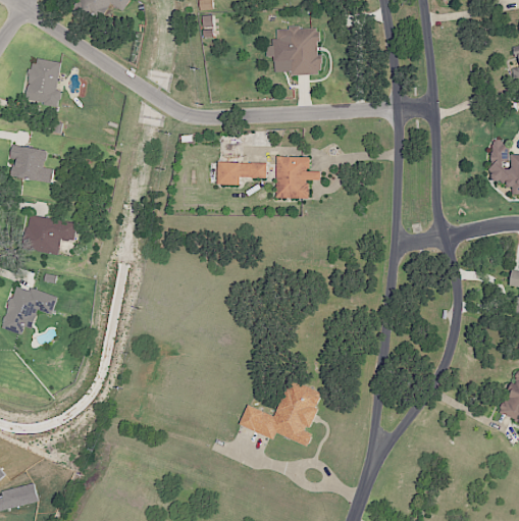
[(68,11),(75,0),(130,0),(121,13),(110,6),(102,19),(91,12),(84,22),(68,11)]
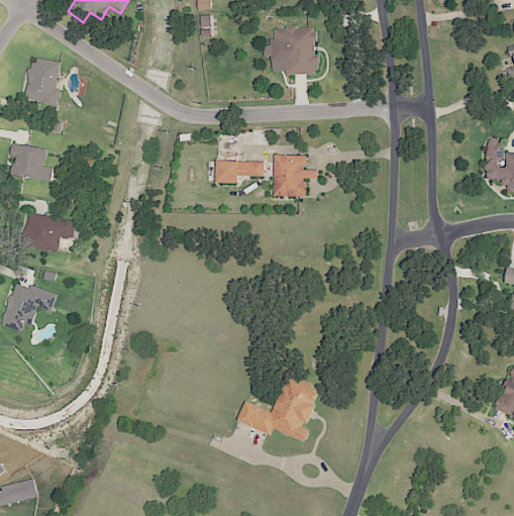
[(207,14),(197,15),(198,26),(208,26),(207,14)]
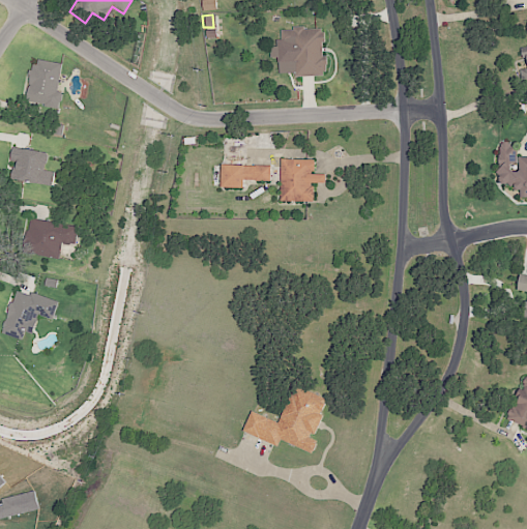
[(279,30),(280,42),(289,42),(290,62),(295,62),(296,77),(323,76),(323,63),(326,63),(326,53),(321,53),(320,41),(325,40),(325,27),(279,30)]
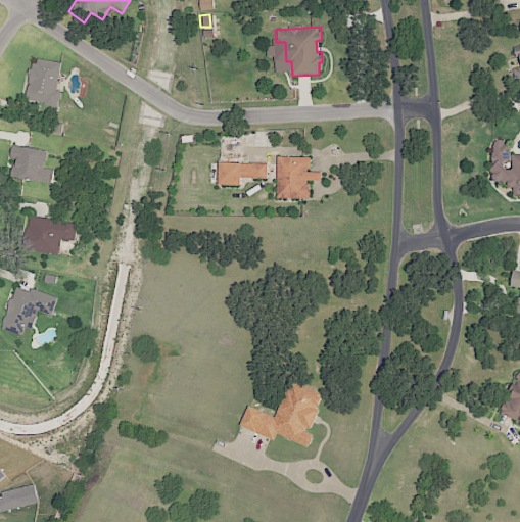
[(519,81),(519,43),(513,45),(517,66),(510,68),(513,83),(519,81)]
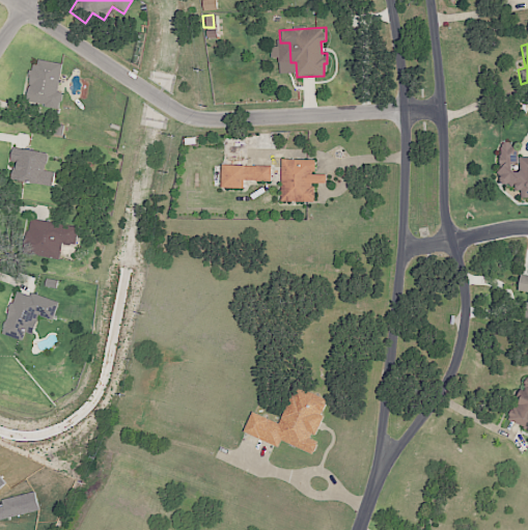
[(31,64),(36,65),(38,58),(63,62),(57,90),(62,91),(58,111),(50,109),(37,106),(38,100),(24,95),(31,64)]
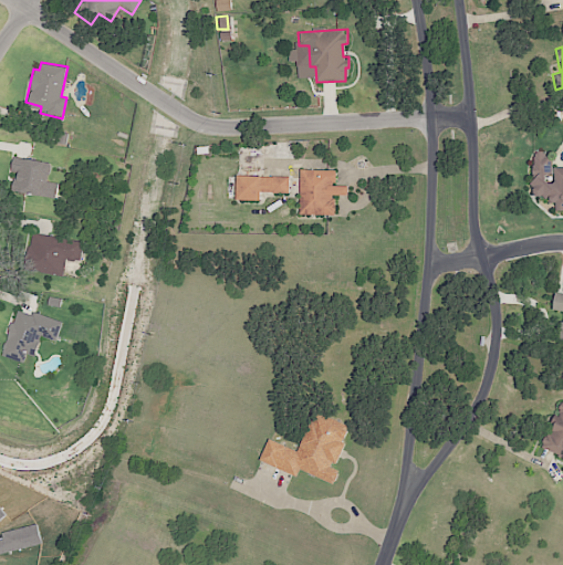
[(562,212),(558,212),(535,192),(533,153),(543,152),(545,158),(554,158),(553,168),(562,168),(562,212)]
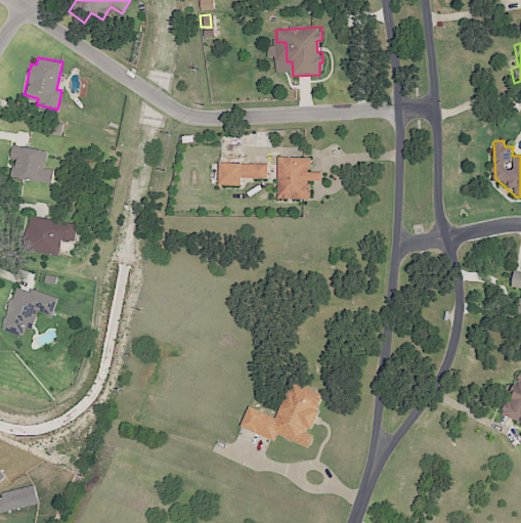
[(13,145),(26,148),(45,151),(39,182),(22,179),(9,177),(12,165),(17,166),(18,160),(11,159),(13,145)]
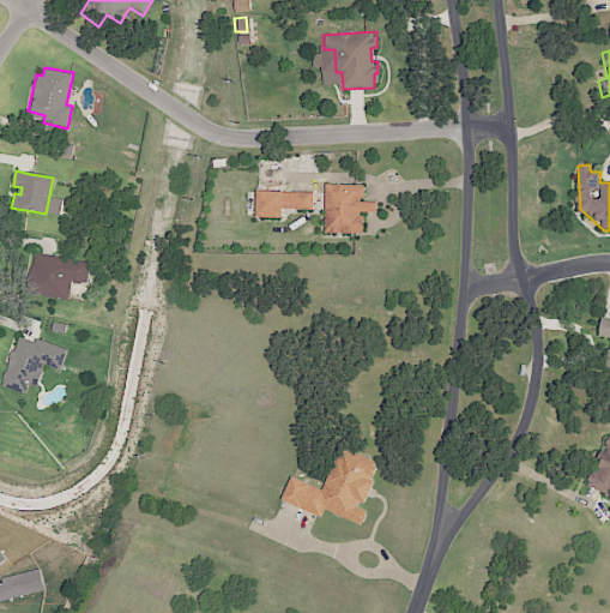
[(324,185),(324,233),(352,233),(362,233),(363,210),(378,210),(379,199),(363,199),(363,185),(352,185),(324,185)]
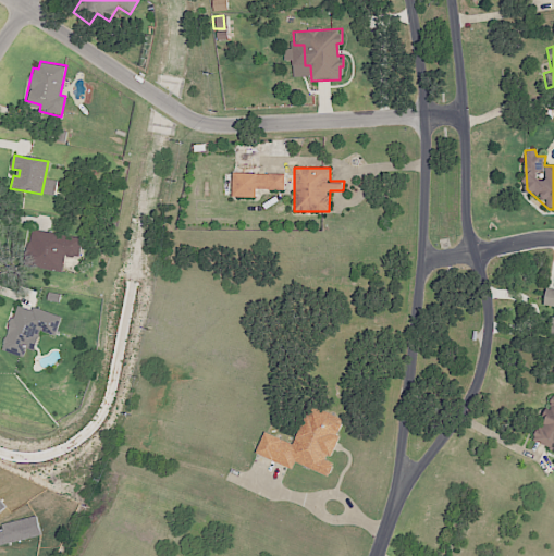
[(232,173),(231,196),(255,198),(256,188),(283,188),(283,173),(257,174),(232,173)]
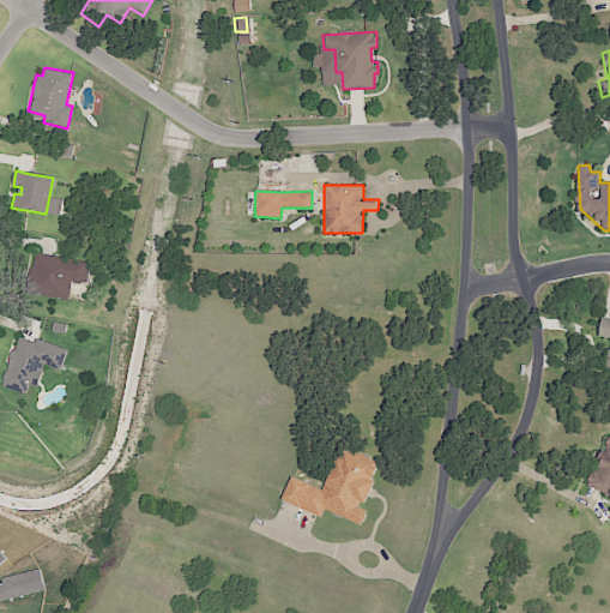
[(38,254),(30,293),(66,300),(71,281),(84,282),(89,265),(38,254)]
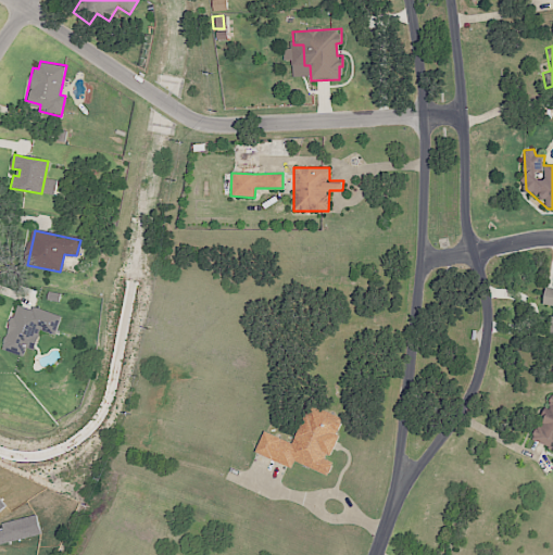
[(552,288),(547,288),(544,304),(552,305),(552,318),(542,318),(539,338),(552,339),(552,288)]
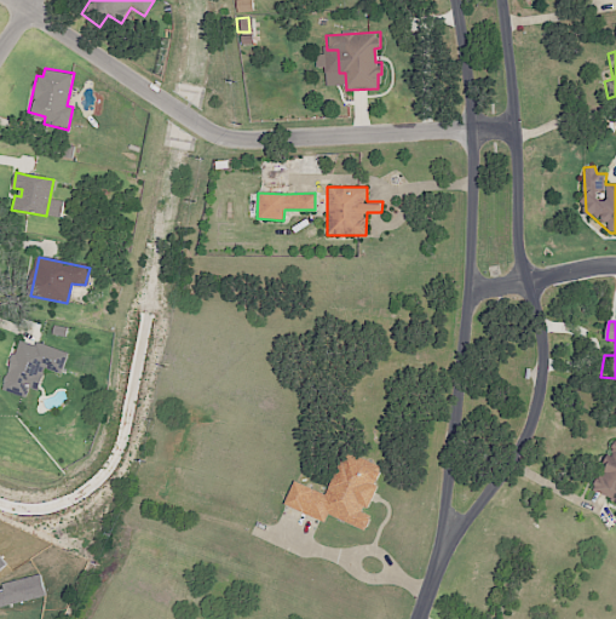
[(1,390),(18,340),(33,345),(35,339),(67,350),(57,372),(42,367),(34,390),(28,388),(24,399),(19,397),(1,390)]
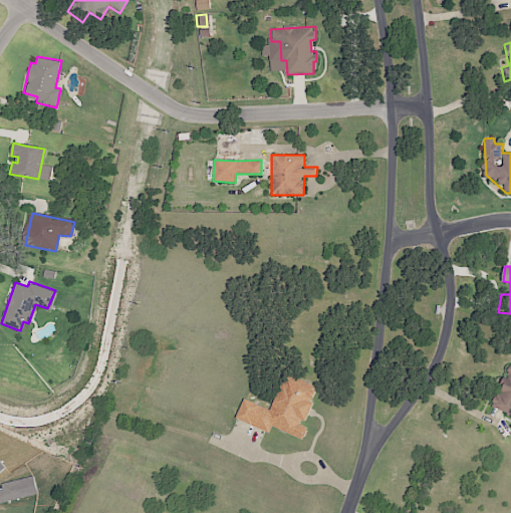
[(510,416),(493,406),(510,368),(510,416)]
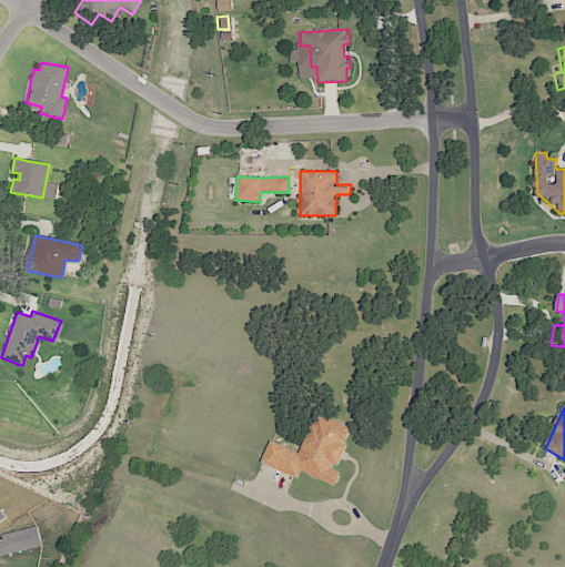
[(261,462),(298,481),(301,473),(334,488),(341,475),(331,471),(333,464),(340,466),(350,446),(343,444),(351,429),(315,413),(296,453),(270,439),(261,462)]
